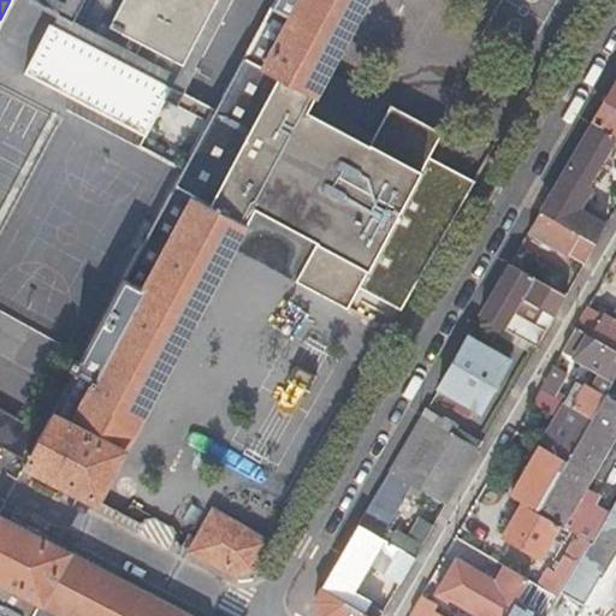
[(181,176),(215,108),(184,92),(231,0),(123,0),(105,37),(83,27),(67,54),(40,40),(15,89),(134,152),(128,161),(175,187),(181,176)]
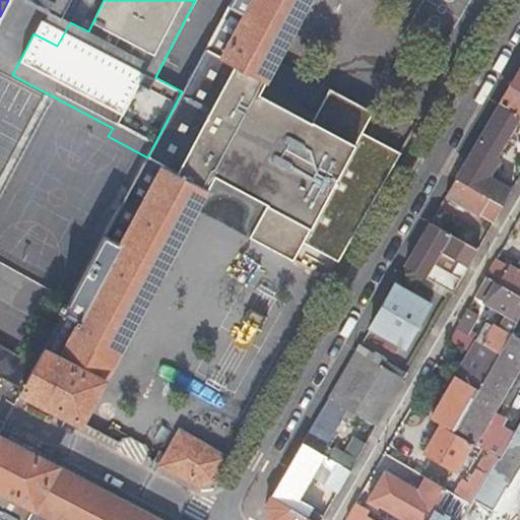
[(21,392),(80,424),(196,209),(213,176),(266,203),(248,237),(293,260),(302,242),(338,261),(400,152),(362,131),(373,111),(328,87),(311,121),(258,93),(275,60),(307,0),(232,0),(229,6),(245,15),(169,157),(152,148),(147,157),(135,180),(152,189),(141,209),(125,200),(70,302),(63,315),(79,323),(61,360),(44,350),(36,366),(23,390),(21,392)]
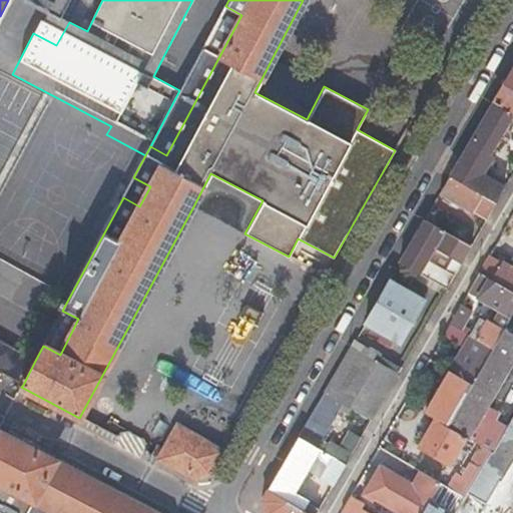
[(324,86),(272,59),(254,92),(307,119),(324,86)]
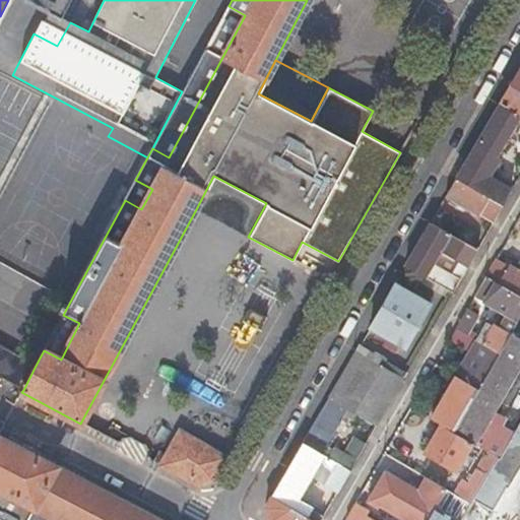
[(519,68),(499,105),(517,116),(518,116),(519,113),(519,68)]
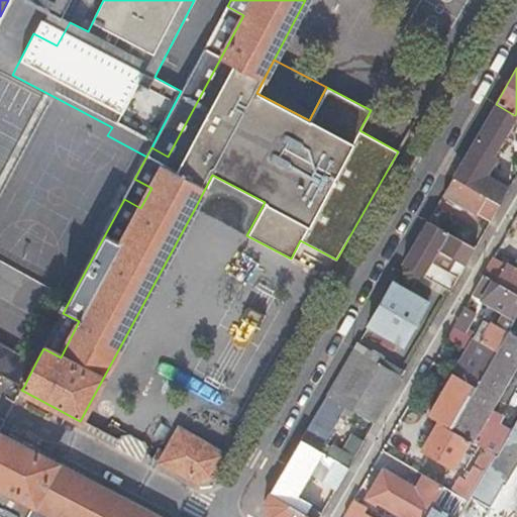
[(514,115),(496,104),(453,178),(500,206),(509,190),(486,177),(497,158),(492,154),(514,115)]
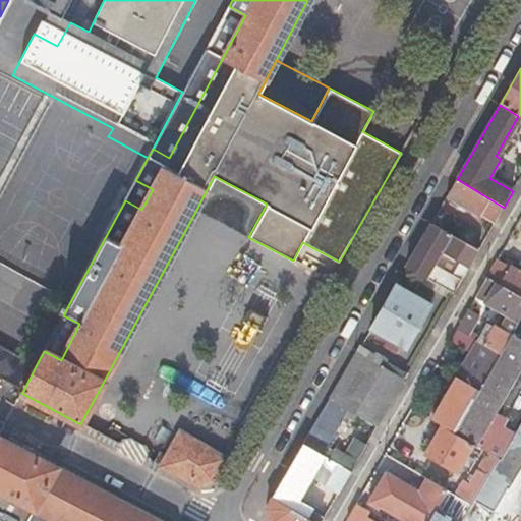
[(501,159),(520,122),(520,117),(519,116),(518,116),(496,156),(501,159)]
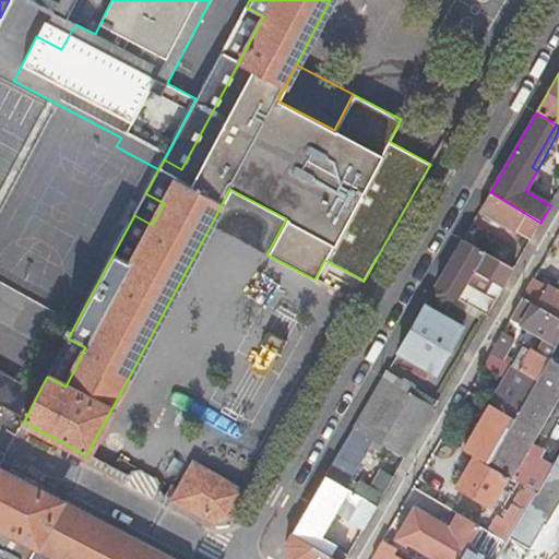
[(286,218),(229,189),(211,225),(266,254),(286,218)]
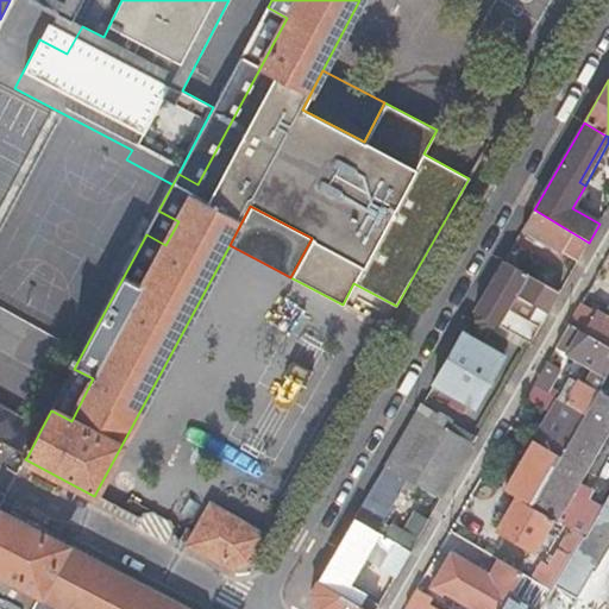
[(589,243),(534,209),(522,230),(578,262),(589,243)]
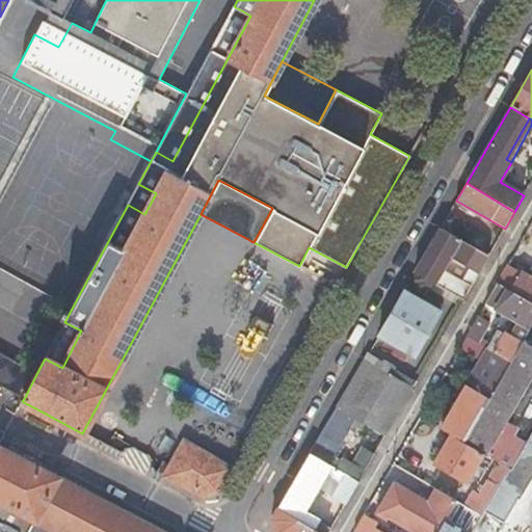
[(479,272),(488,256),(440,229),(414,273),(462,301),(470,290),(440,272),(450,257),(479,272)]
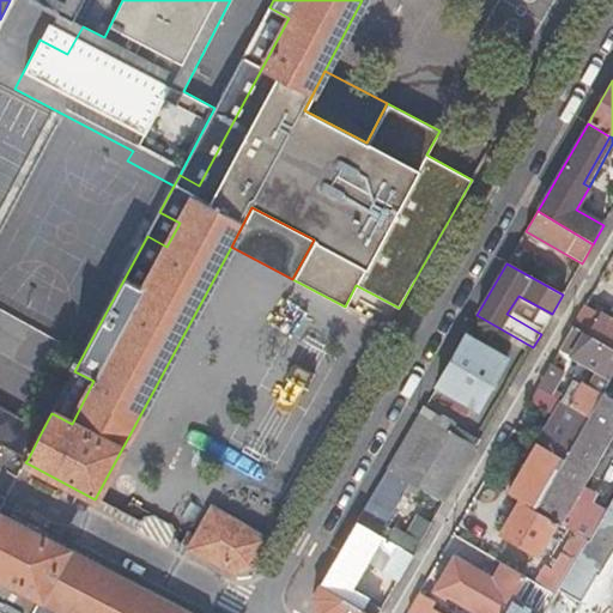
[(574,327),(612,350),(612,321),(612,322),(586,307),(574,327)]
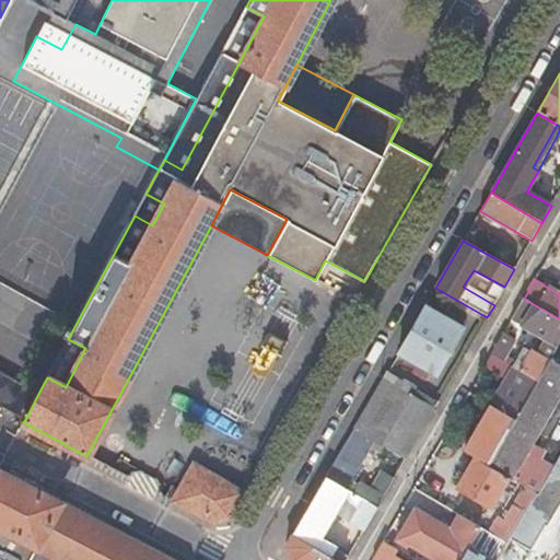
[(550,360),(559,341),(559,319),(524,299),(511,321),(546,339),(537,356),(532,352),(520,372),(537,382),(550,360)]
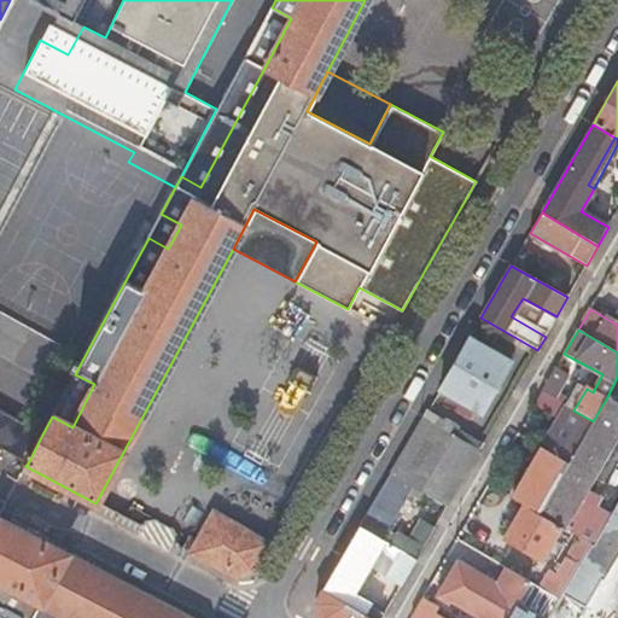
[(514,355),(473,331),(468,338),(511,362),(514,355)]
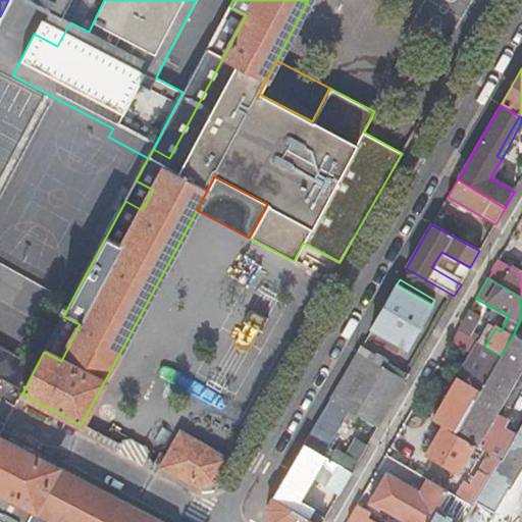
[(431,306),(396,285),(371,329),(406,350),(431,306)]
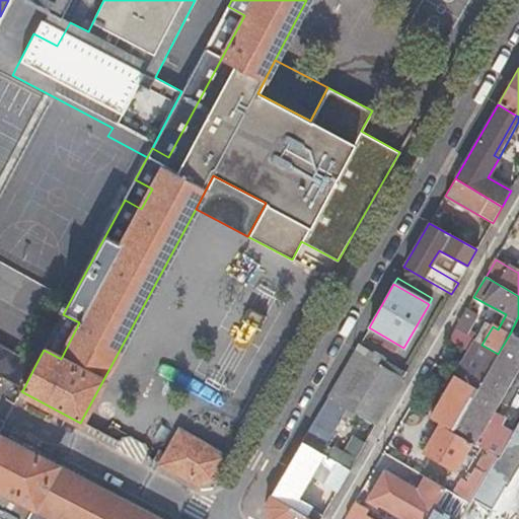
[(466,310),(455,329),(457,330),(461,332),(462,332),(472,314),(466,310)]
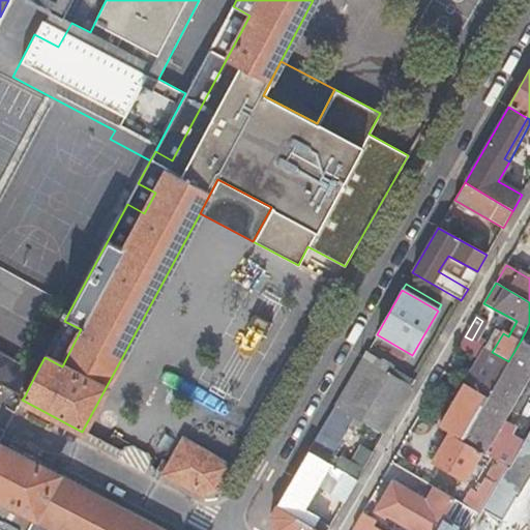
[(529,371),(529,346),(521,341),(508,361),(488,398),(462,441),(481,451),(483,453),(496,460),(506,465),(508,467),(523,442),(510,436),(505,432),(507,428),(509,424),(502,420),(529,371)]
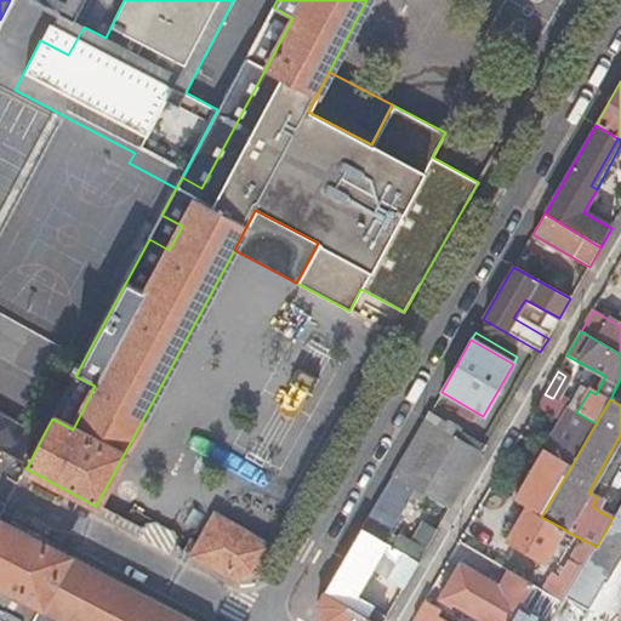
[(571,466),(596,423),(576,412),(571,409),(546,451),(571,466)]
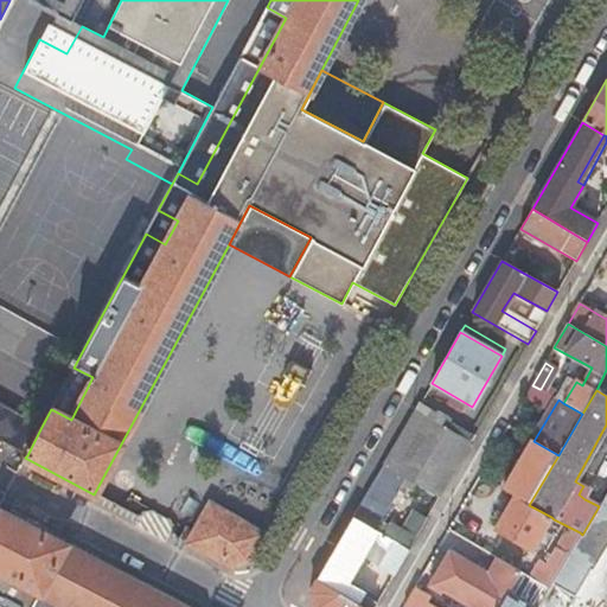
[(0,441),(27,455),(42,427),(0,404),(0,441)]
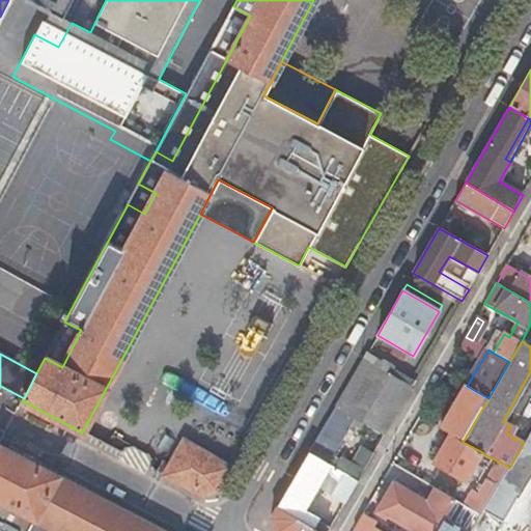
[(390,375),(363,360),(335,408),(354,419),(362,423),(390,375)]
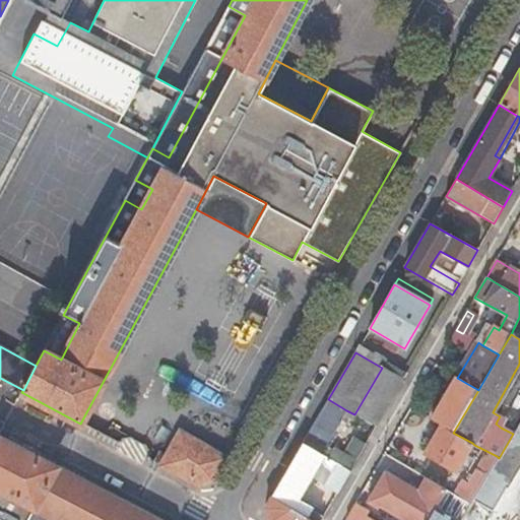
[(354,414),(376,427),(403,380),(382,368),(354,414)]
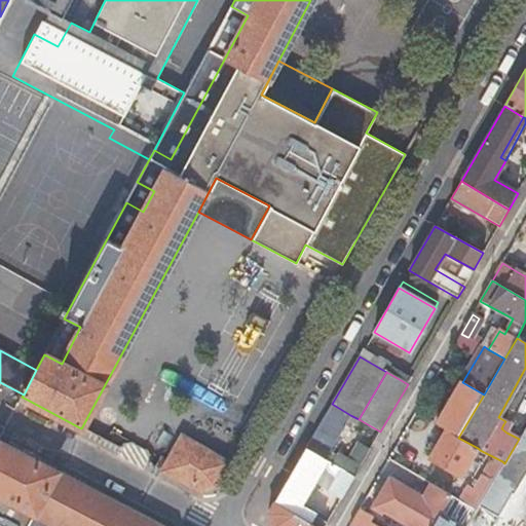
[(458,438),(484,395),(462,382),(461,381),(436,425),(446,430),(437,447),(434,453),(429,459),(461,478),(478,448),(458,438)]
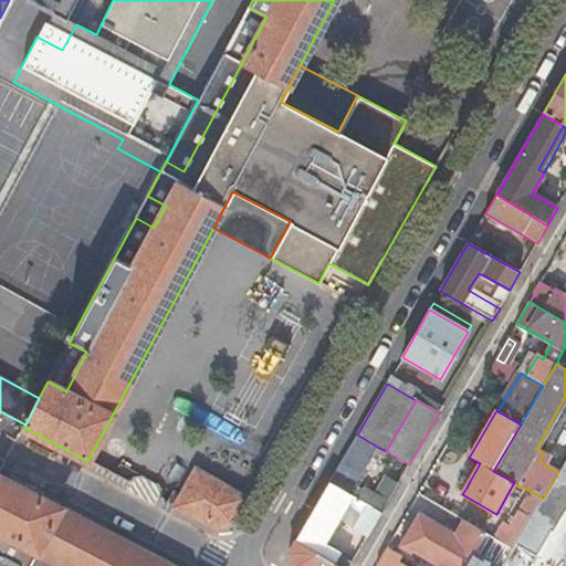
[(377,447),(357,435),(328,484),(348,495),(354,488),(377,447)]
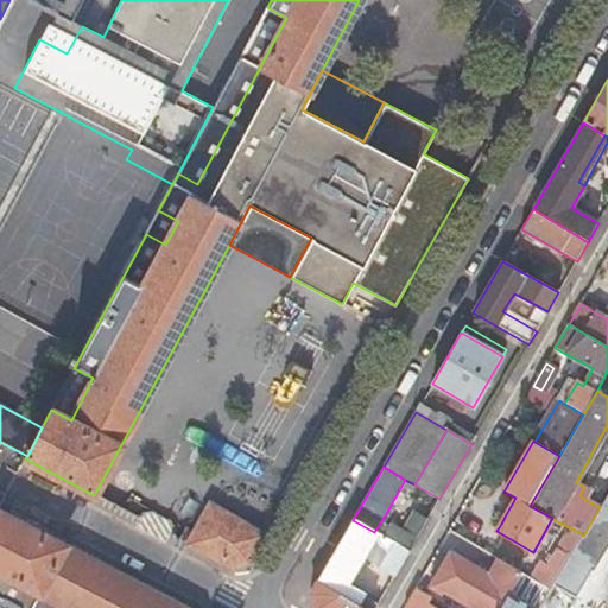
[(591,491),(584,487),(582,491),(580,495),(586,500),(589,494),(591,491)]
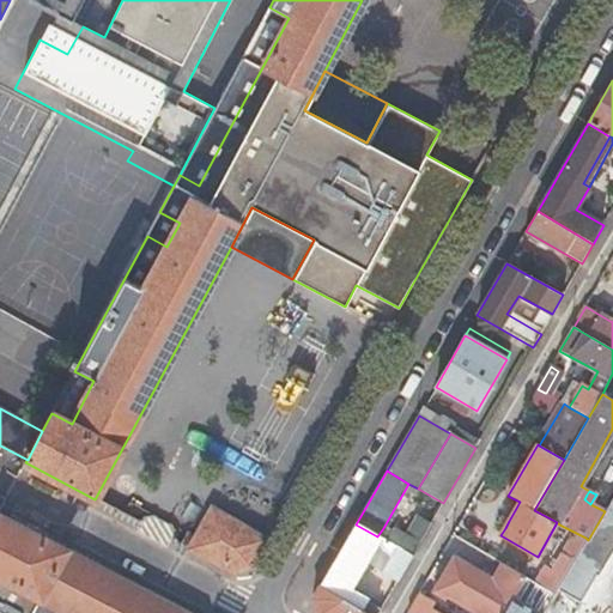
[(249,566),(265,539),(212,510),(196,540),(187,535),(182,546),(232,572),(249,566)]
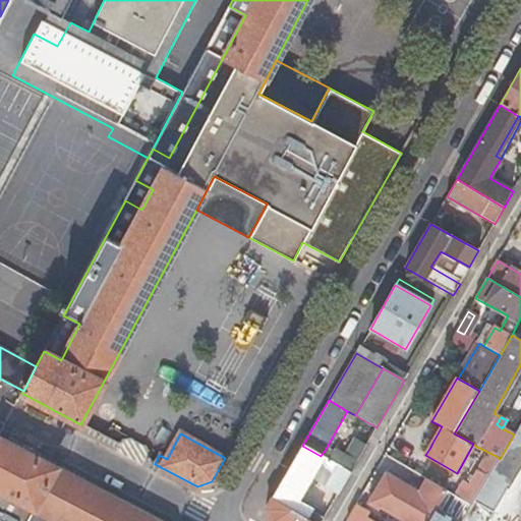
[(50,518),(55,520),(156,520),(0,439),(0,520),(30,520),(36,510),(50,518)]
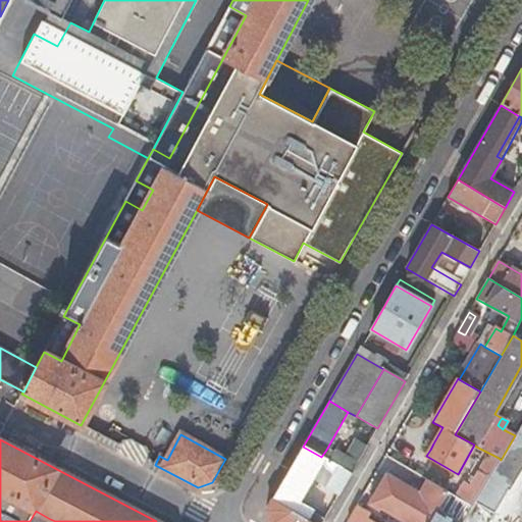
[(430,450),(433,444),(426,439),(423,446),(430,450)]
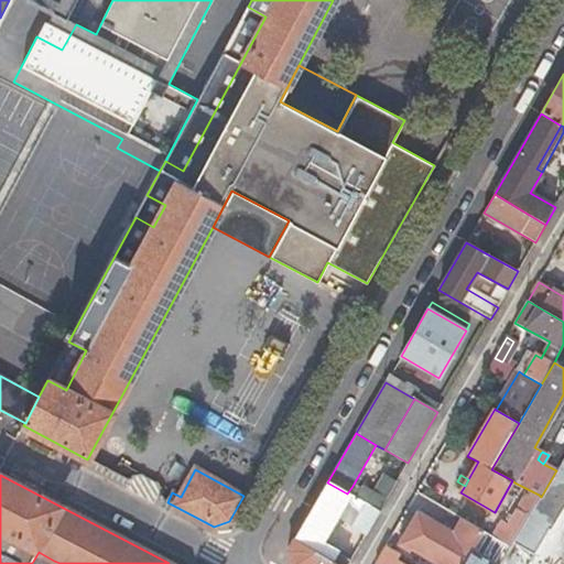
[(294,540),(332,562),(337,552),(314,538),(320,529),(328,534),(348,502),(358,513),(351,527),(366,535),(379,512),(347,494),(327,483),(294,540)]
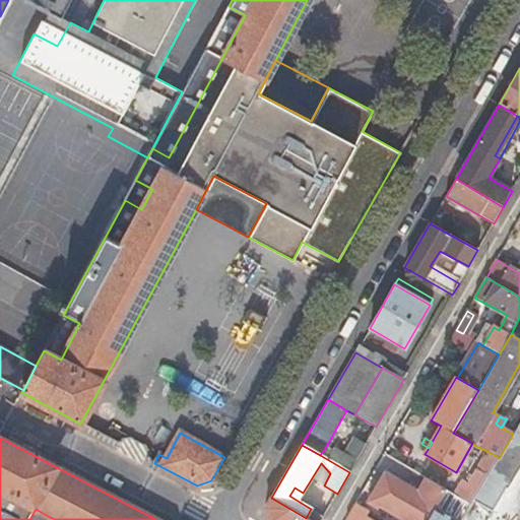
[(320,455),(349,472),(354,464),(325,448),(320,455)]
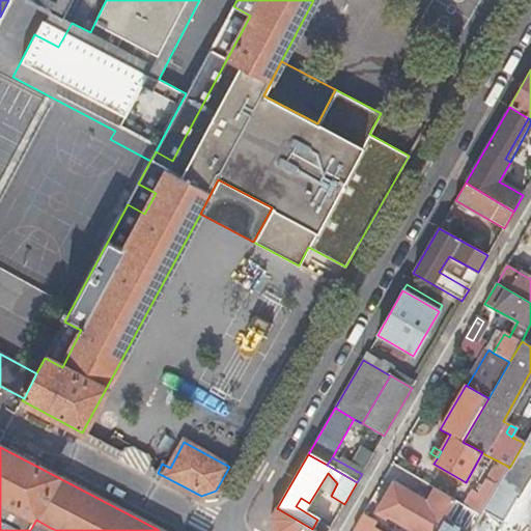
[(496,485),(507,466),(497,460),(486,480),(496,485)]
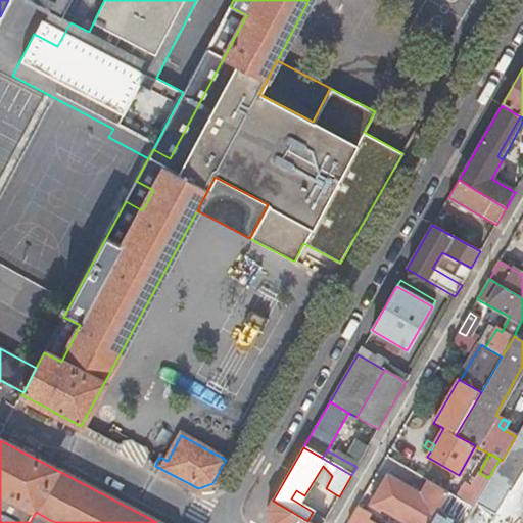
[(447,492),(427,481),(419,496),(386,478),(371,505),(402,522),(429,522),(437,510),(447,492)]
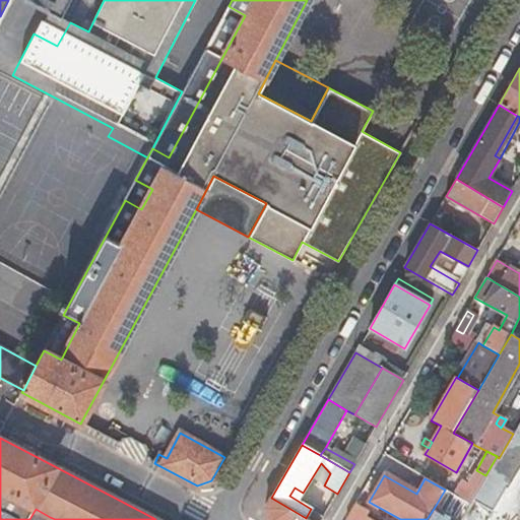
[(268,519),(304,519),(306,518),(271,498),(265,509),(268,519)]
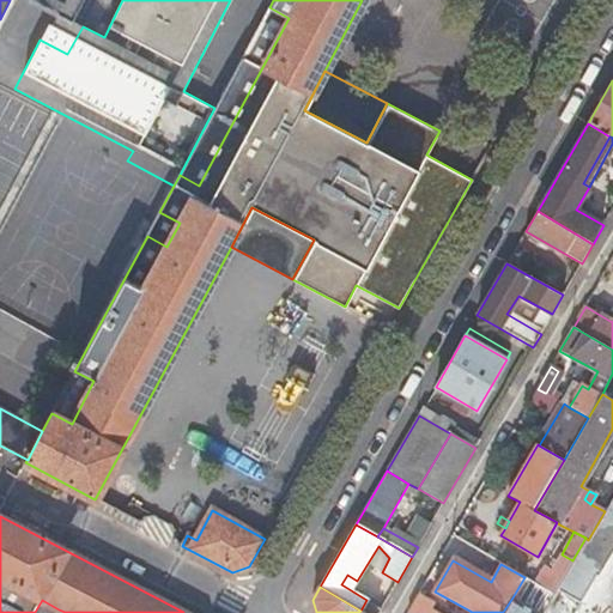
[(429,612),(431,610),(434,604),(418,595),(407,612),(429,612)]
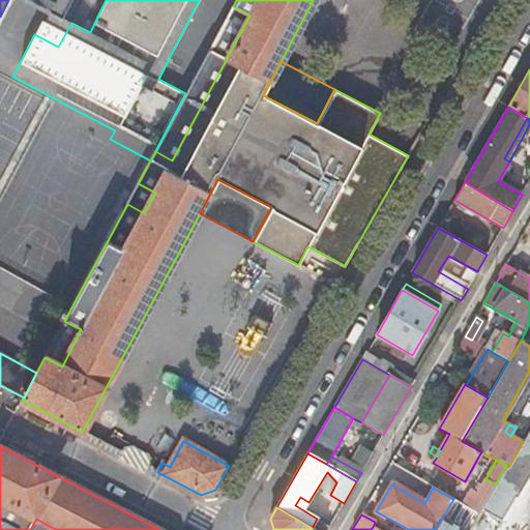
[(465,529),(443,517),(435,529),(465,529)]
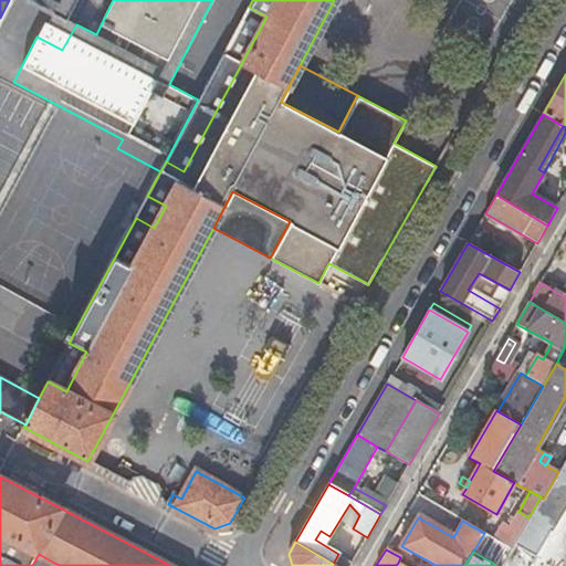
[(52,565),(54,563),(39,554),(32,565),(52,565)]
